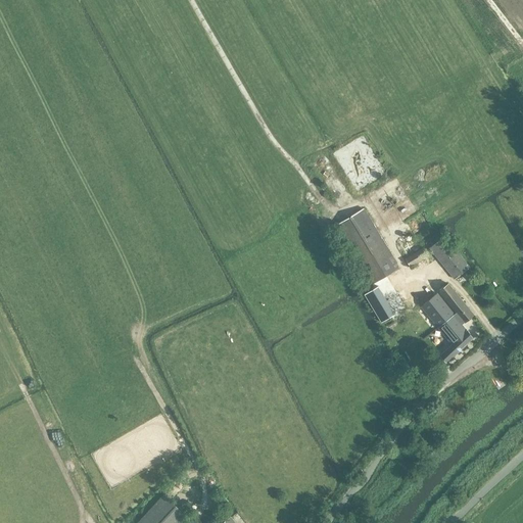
[(372,284),(399,268),(364,208),(337,225),(372,284)]
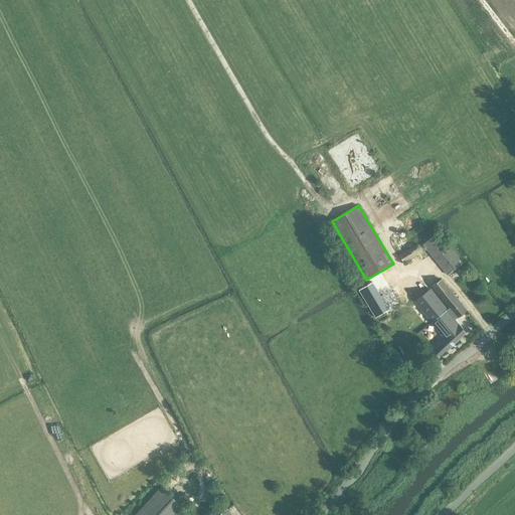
[(448,275),(463,263),(438,232),(422,244),(448,275)]
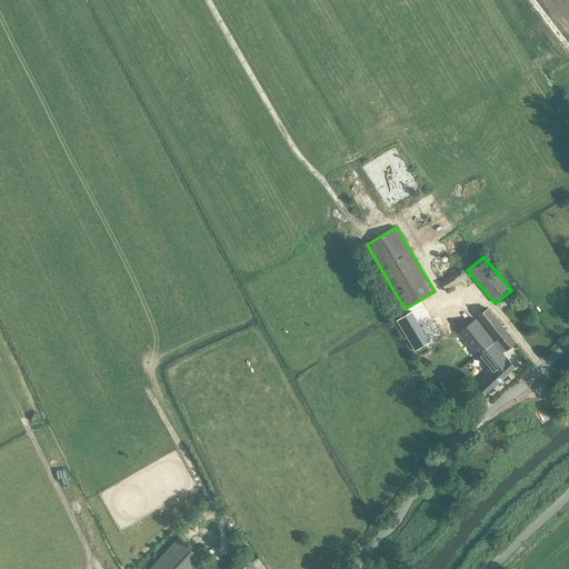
[(446,291),(466,279),(460,270),(441,282),(446,291)]
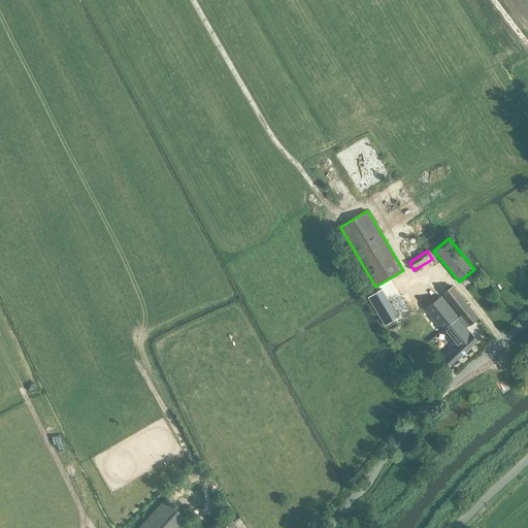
[(420,279),(408,291),(419,301),(431,290),(420,279)]
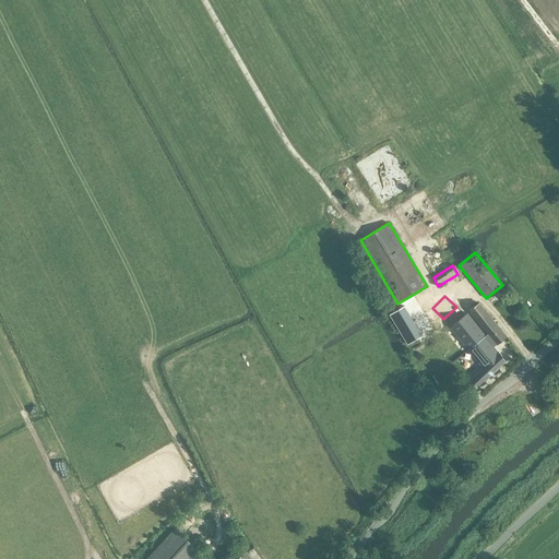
[(479,304),(470,311),(487,333),(485,335),(486,336),(495,346),(507,336),(479,304)]
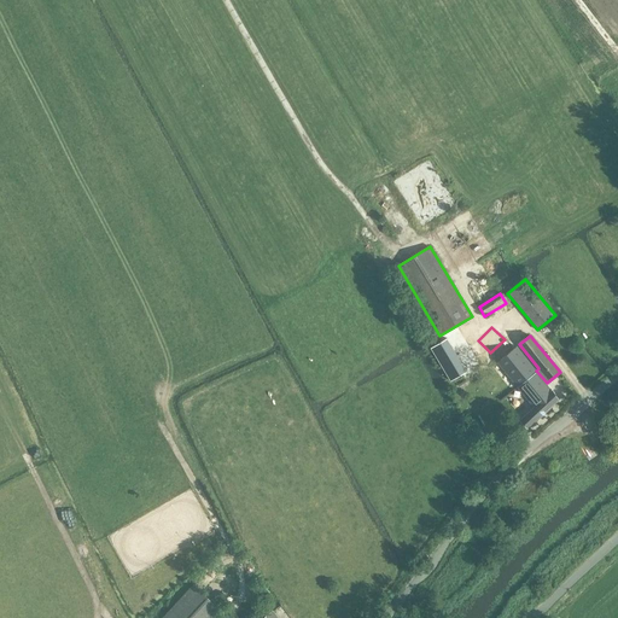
[(450,380),(467,371),(447,338),(431,348),(450,380)]
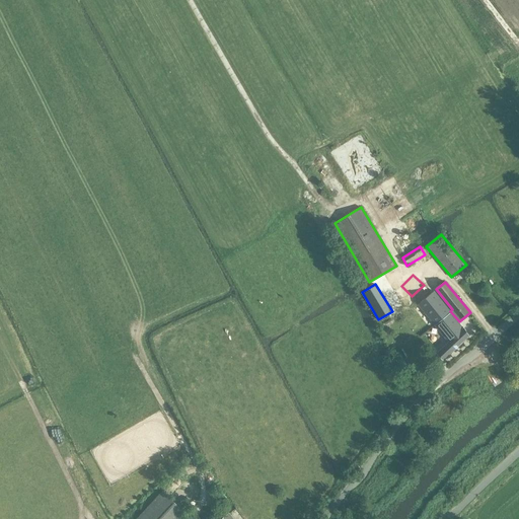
[(457,322),(459,321),(451,312),(434,291),(418,304),(448,342),(437,353),(444,360),(469,336),(462,328),(457,322)]
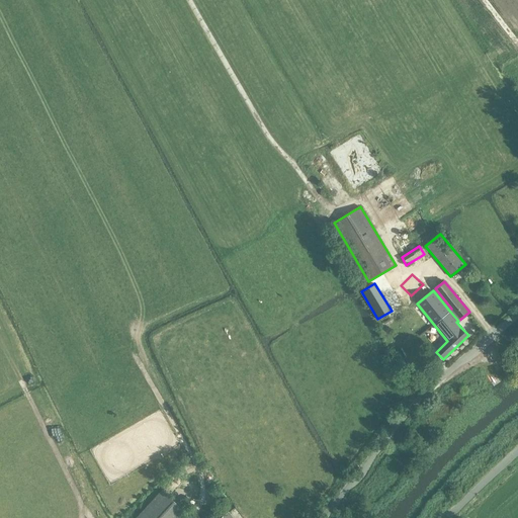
[(181,517),(187,512),(164,490),(136,517),(181,517)]
